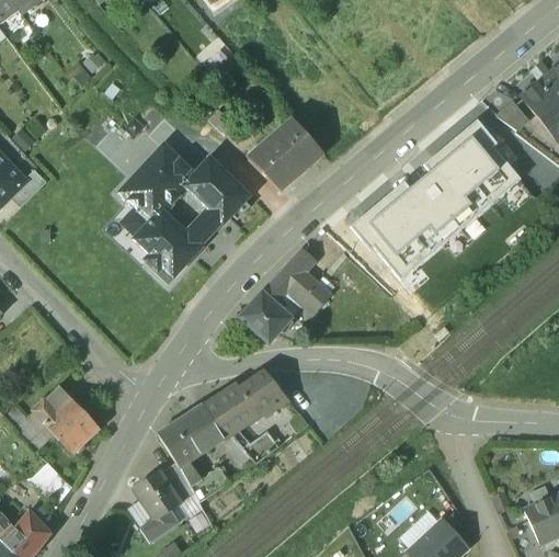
[(19,9),(12,0),(0,0),(0,23),(19,10),(19,9)]
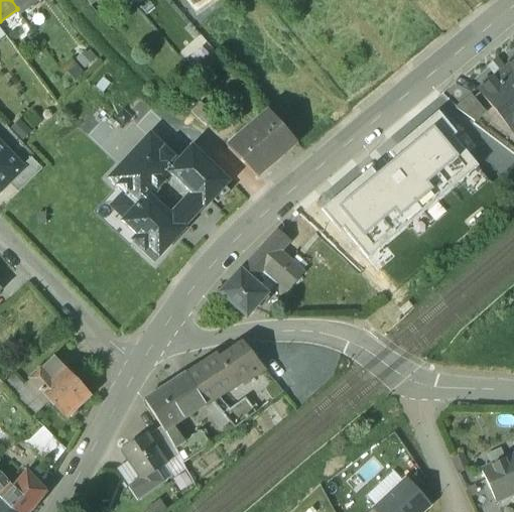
[(11,0),(17,8),(17,9),(20,12),(36,0),(11,0)]
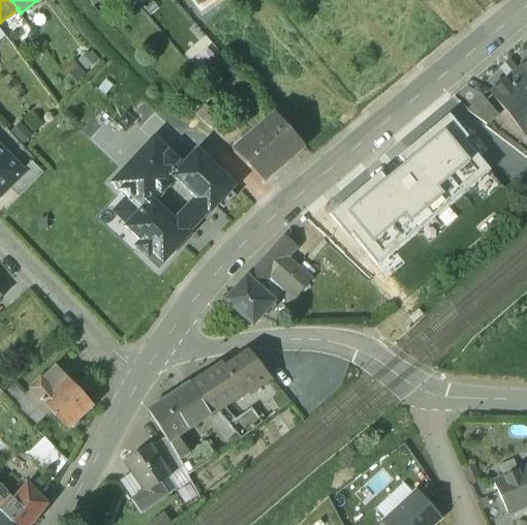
[(94,44),(70,66),(80,76),(104,56),(94,44)]
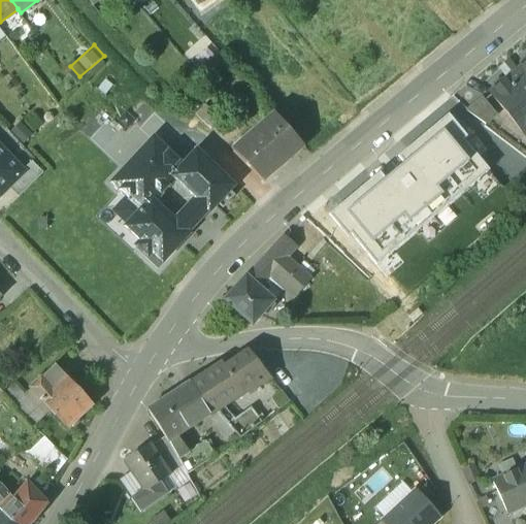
[(521,67),(508,78),(500,77),(495,82),(494,90),(492,92),(525,132),(525,57),(522,60),(521,67)]
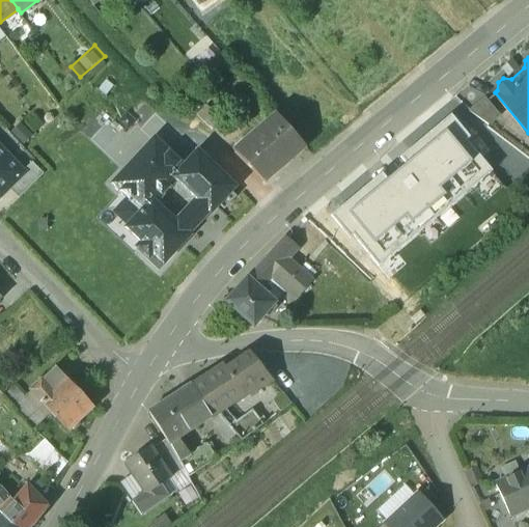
[(486,94),(470,108),(491,122),(502,113),(486,94)]
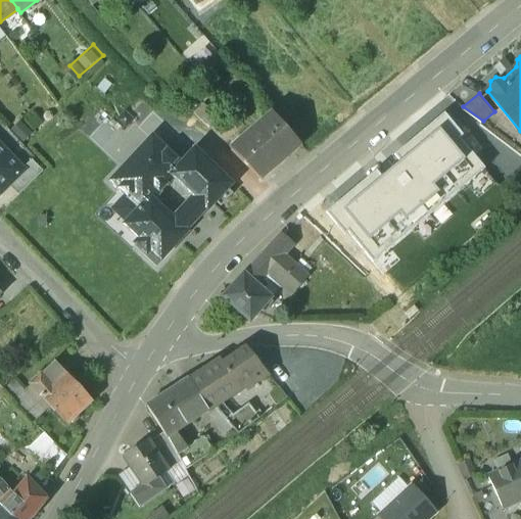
[(221,118),(204,101),(195,110),(210,126),(211,127),(221,118)]
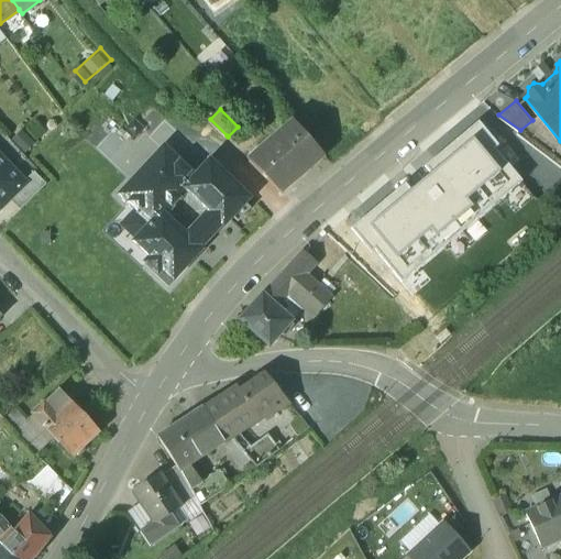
[(37,114),(24,128),(36,141),(50,128),(37,114)]
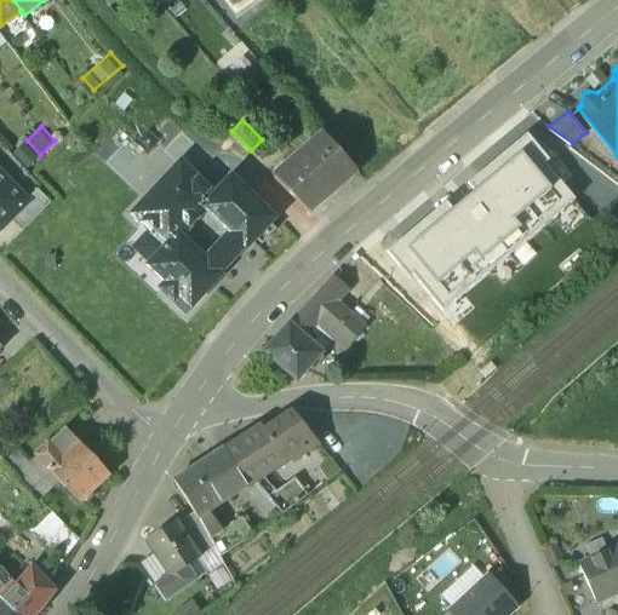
[(325,131),(275,174),(310,210),(358,168),(325,131)]
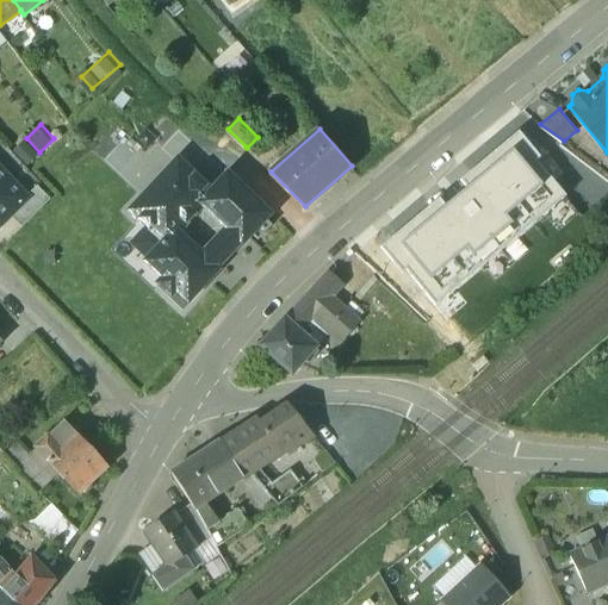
[(408,269),(438,305),(569,194),(539,160),(543,156),(520,130),(463,179),(469,186),(447,205),(441,197),(383,245),(405,272),(408,269)]
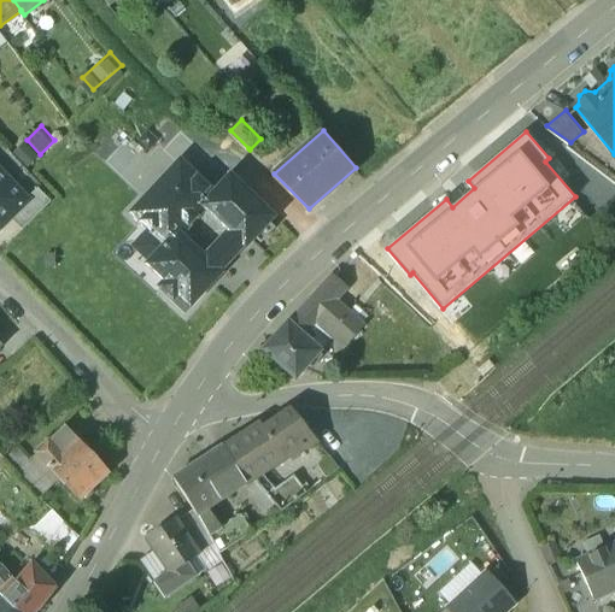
[(135,210),(169,242),(180,231),(206,204),(216,193),(182,160),(135,210)]
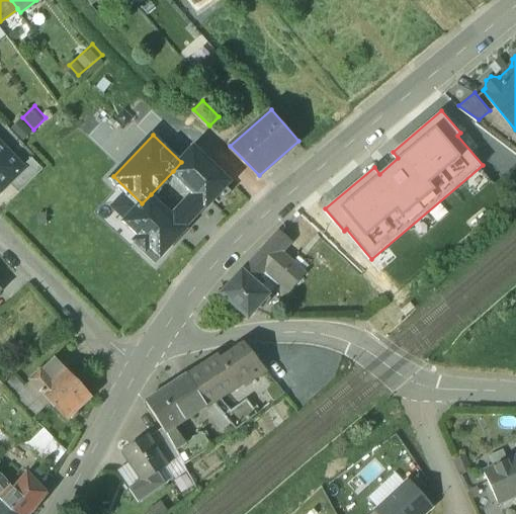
[(0,190),(10,181),(24,166),(0,141),(0,190)]
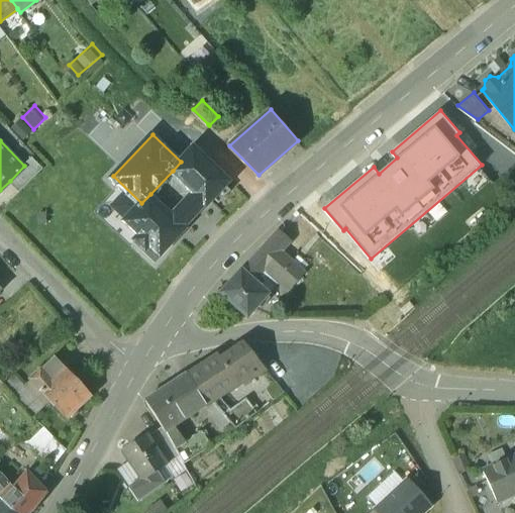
[(201,209),(229,179),(195,146),(181,162),(173,171),(194,191),(188,197),(201,209)]
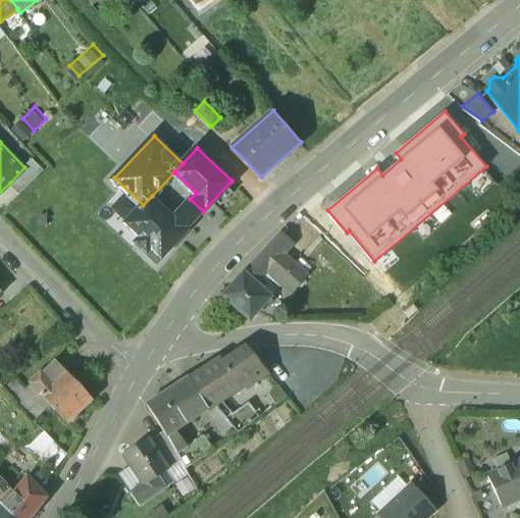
[(35,158),(10,183),(20,192),(44,168),(35,158)]
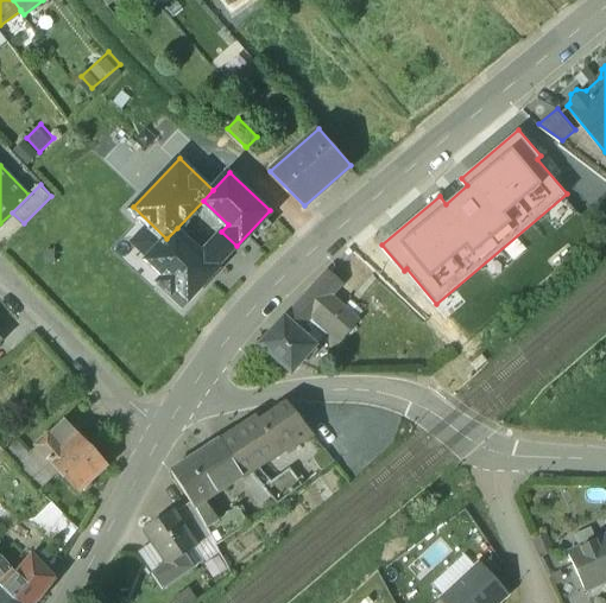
[(219,267),(218,266),(202,252),(177,228),(166,239),(149,258),(165,274),(161,280),(172,291),(177,286),(190,297),(219,267)]
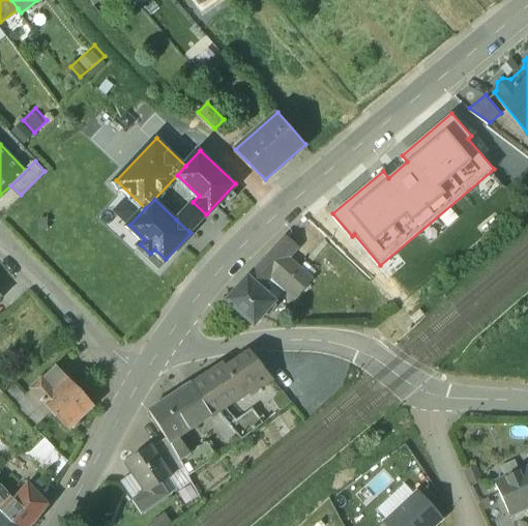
[(189,232),(206,214),(193,202),(176,220),(189,232)]
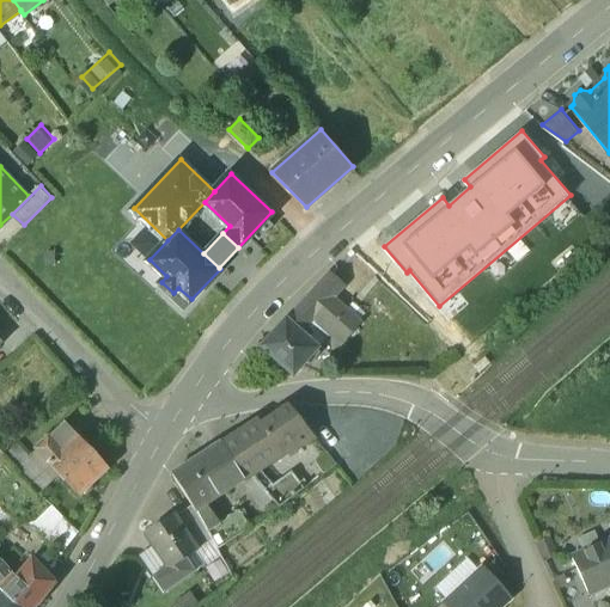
[(331,269),(287,317),(262,344),(294,373),(319,345),(309,335),(313,330),(307,325),(318,313),(322,318),(331,308),(335,311),(340,305),(333,298),(346,283),(331,269)]
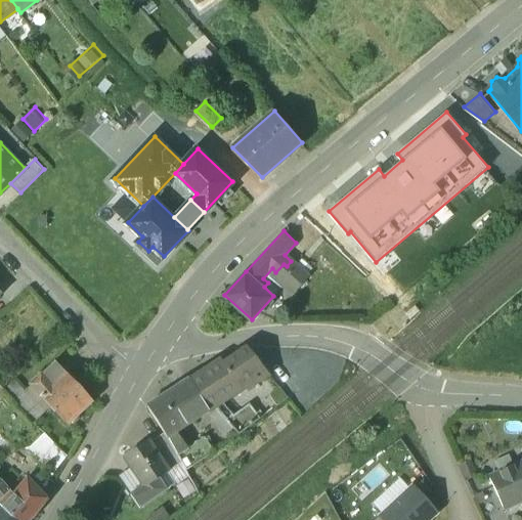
[(308,276),(291,261),(287,266),(284,264),(275,272),(296,290),(308,276)]
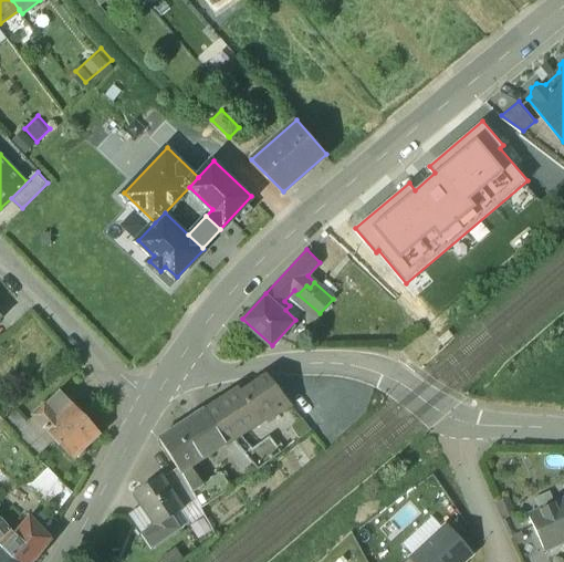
[(240,385),(206,407),(227,441),(228,443),(235,438),(268,416),(269,419),(293,403),(270,374),(259,378),(242,389),(240,385)]
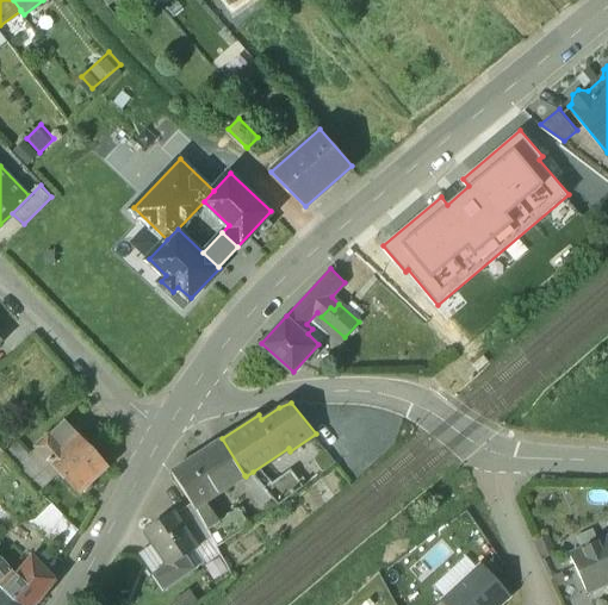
[(66,417),(37,446),(51,460),(80,432),(66,417)]
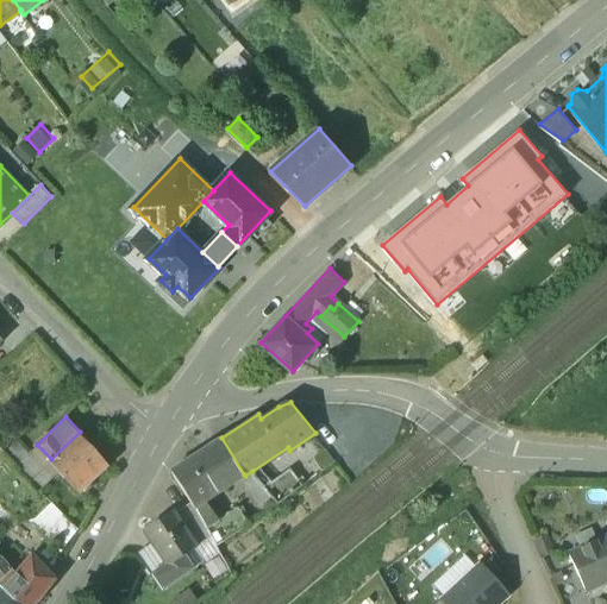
[(80,432),(51,459),(80,490),(110,463),(80,432)]
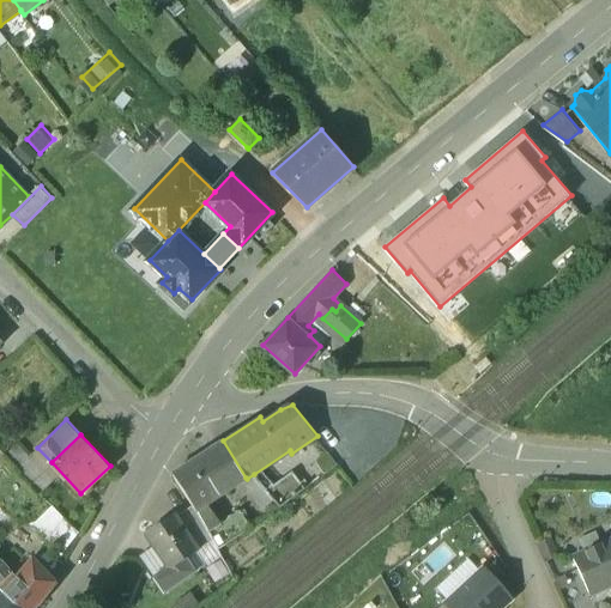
[(241,508),(221,521),(207,502),(246,478),(223,441),(222,441),(174,472),(193,503),(197,509),(209,529),(210,529),(213,536),(219,546),(253,526),(241,508)]
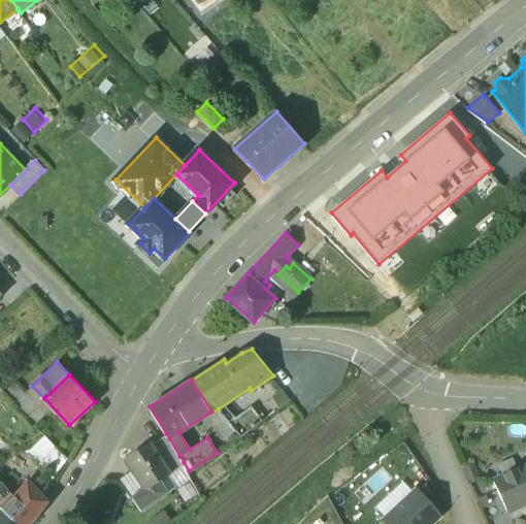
[(283,387),(275,393),(283,404),(292,398),(283,387)]
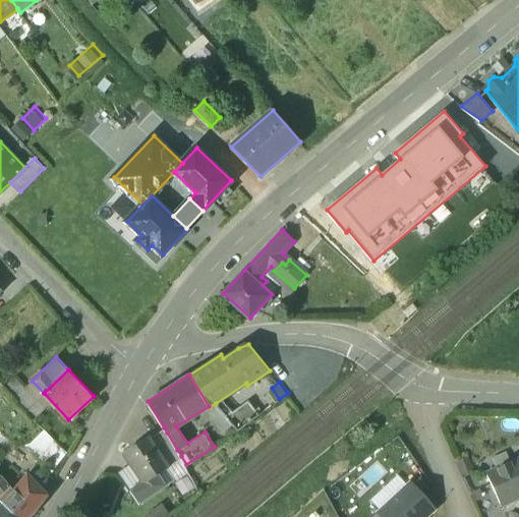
[(26,388),(18,396),(30,409),(39,400),(26,388)]
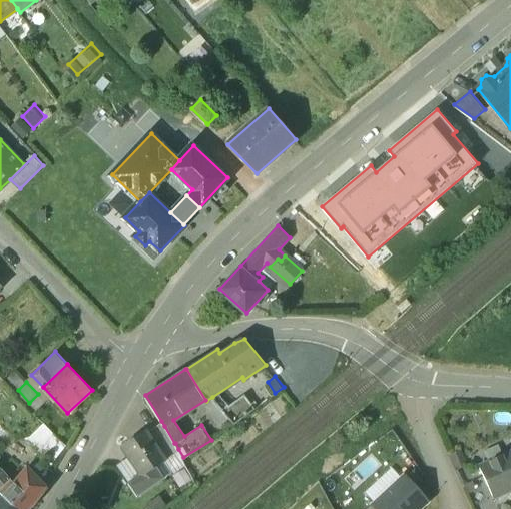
[(245,393),(229,404),(229,403),(222,408),(235,423),(256,407),(245,393)]
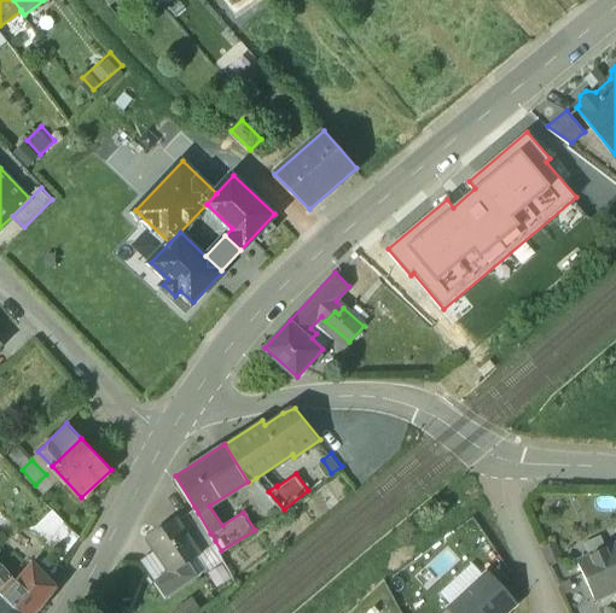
[(268,491),(256,478),(249,483),(272,518),(284,509),(268,491)]
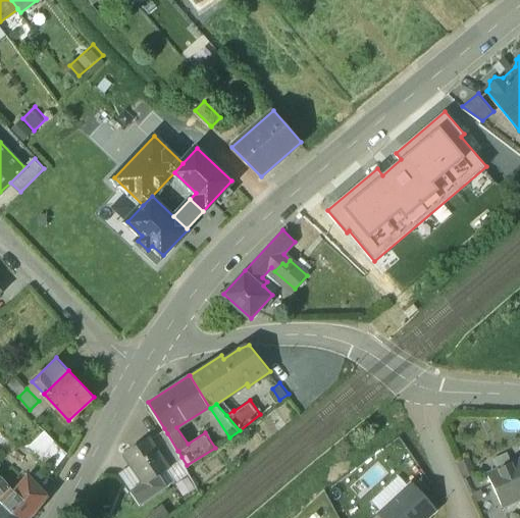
[(164,428),(150,437),(169,466),(182,457),(178,451),(177,451),(167,433),(164,428)]
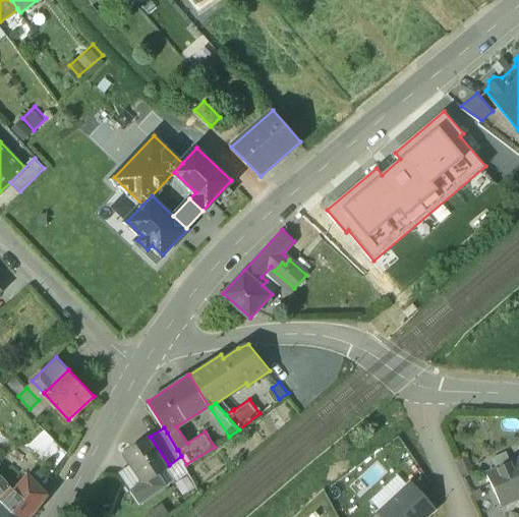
[(150,437),(125,453),(143,481),(132,490),(140,502),(166,484),(159,472),(169,465),(150,437)]
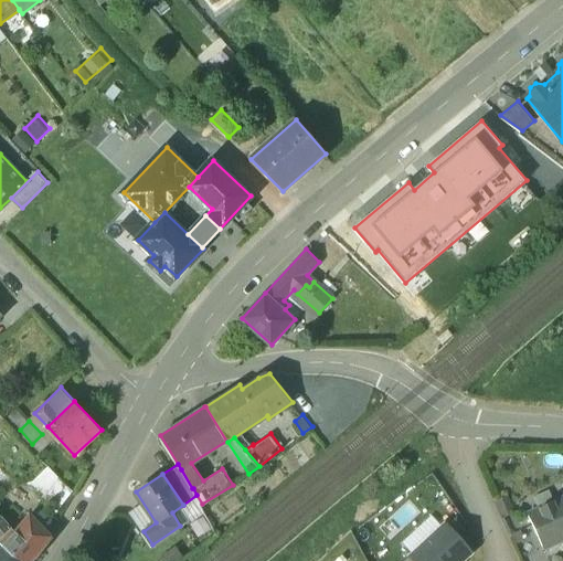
[(510,491),(498,496),(508,519),(520,514),(510,491)]
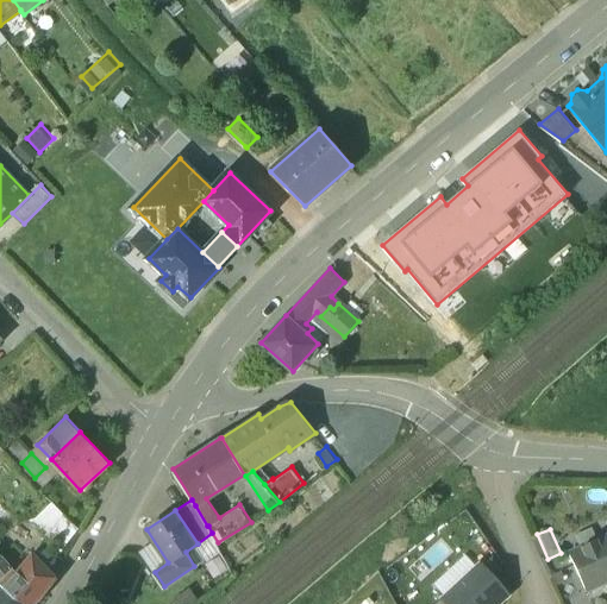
[(606,534),(570,552),(588,589),(606,579),(606,534)]
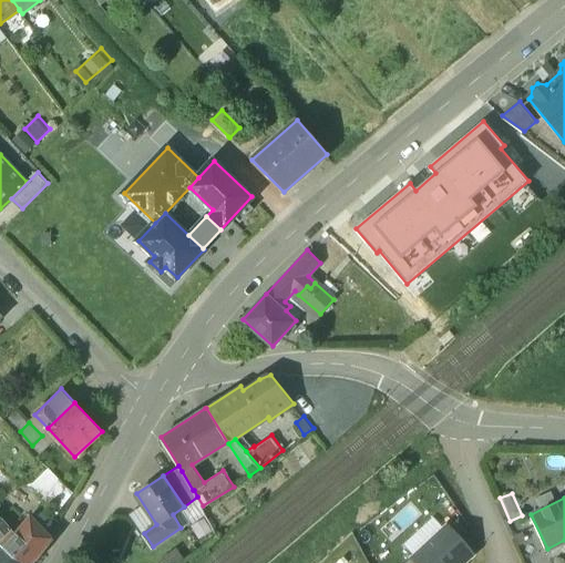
[(51,536),(33,517),(22,528),(14,520),(9,524),(2,517),(0,518),(0,542),(6,549),(18,562),(30,562),(39,554),(51,538),(51,536)]
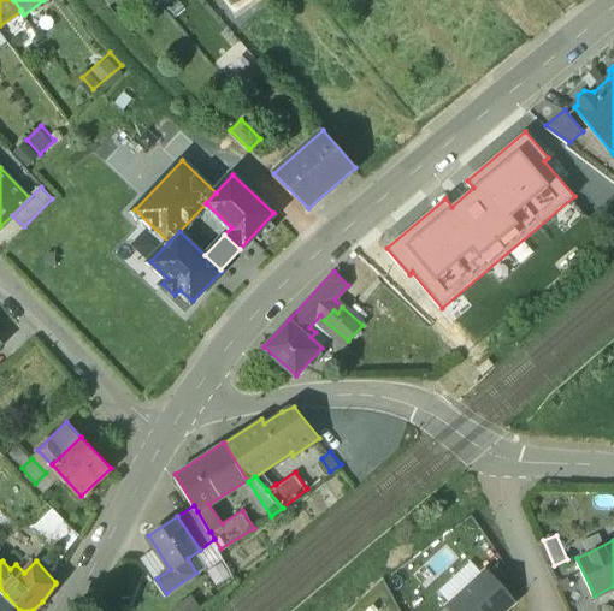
[(448,603),(455,610),(501,610),(517,598),(488,567),(448,603)]
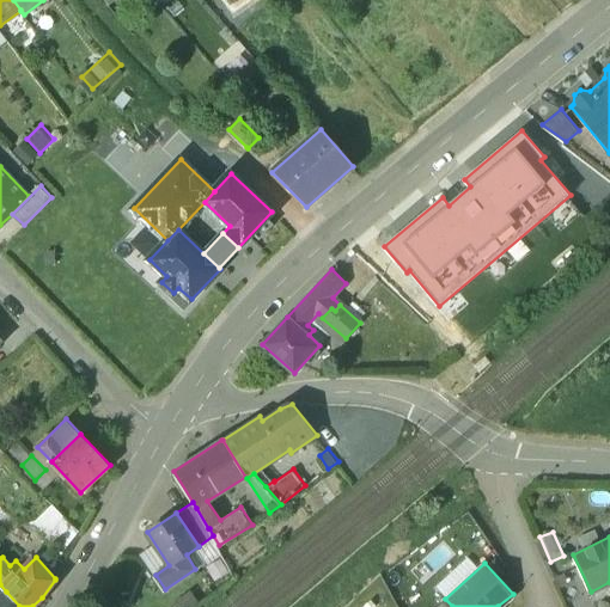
[(0,598),(0,606),(19,606),(6,592),(0,598)]
